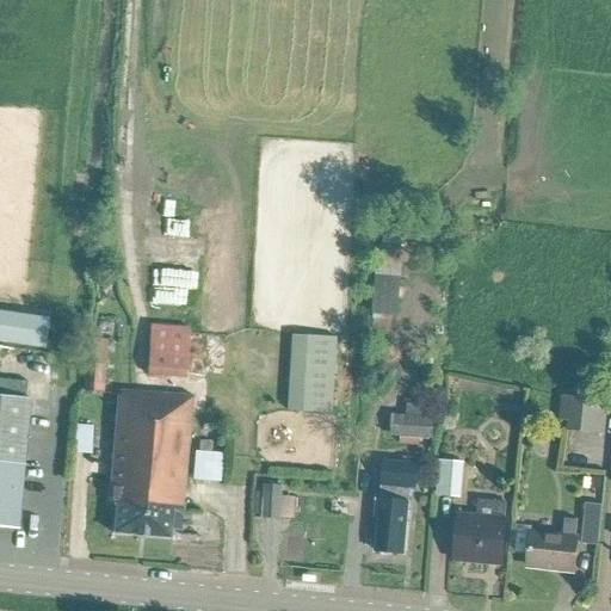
[(397,316),(402,261),(377,259),(371,314),(397,316)]
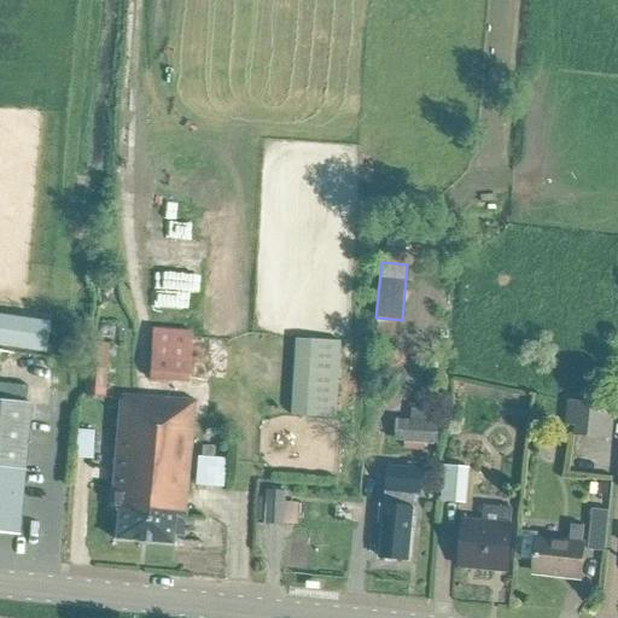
[(0,347),(44,354),(47,322),(0,315),(0,347)]
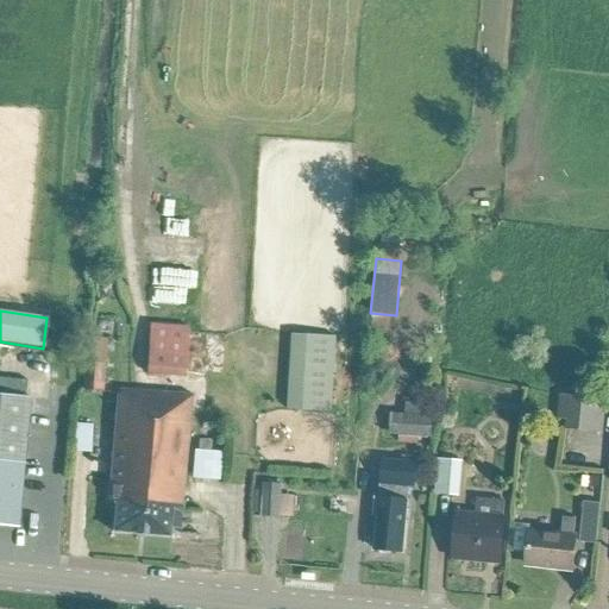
[(183,376),(186,346),(187,328),(149,326),(148,344),(145,374),(183,376)]
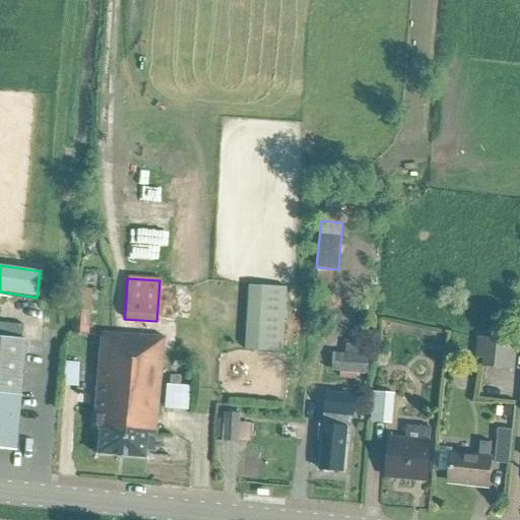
[(287,287),(249,284),(246,350),(283,352),(287,287)]
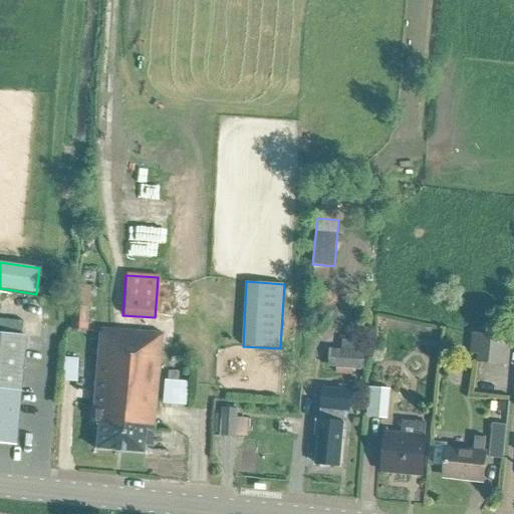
[(86,330),(90,287),(73,286),(69,329),(86,330)]
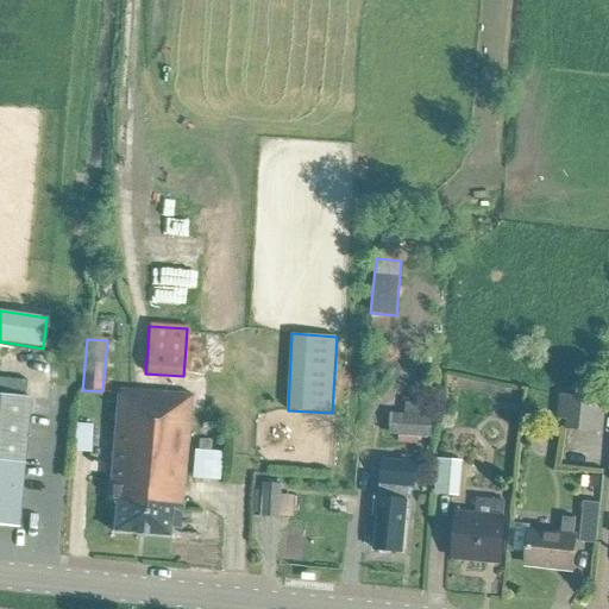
[(177,395),(177,390),(171,389),(170,395),(135,391),(135,395),(117,394),(107,502),(114,503),(112,532),(167,537),(168,529),(179,531),(190,396),(177,395)]
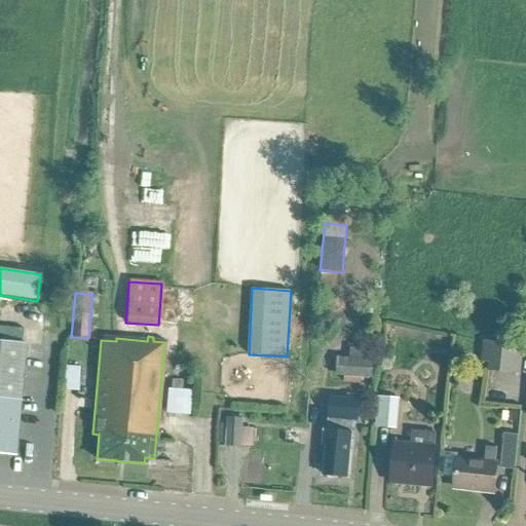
[(0,453),(14,454),(25,343),(0,341),(0,453)]
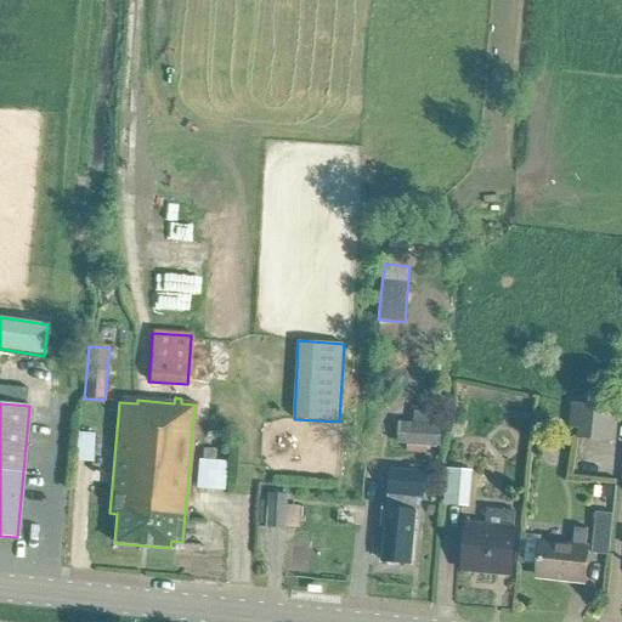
[(616,439),(618,408),(572,406),(571,425),(580,427),(580,437),(616,439)]
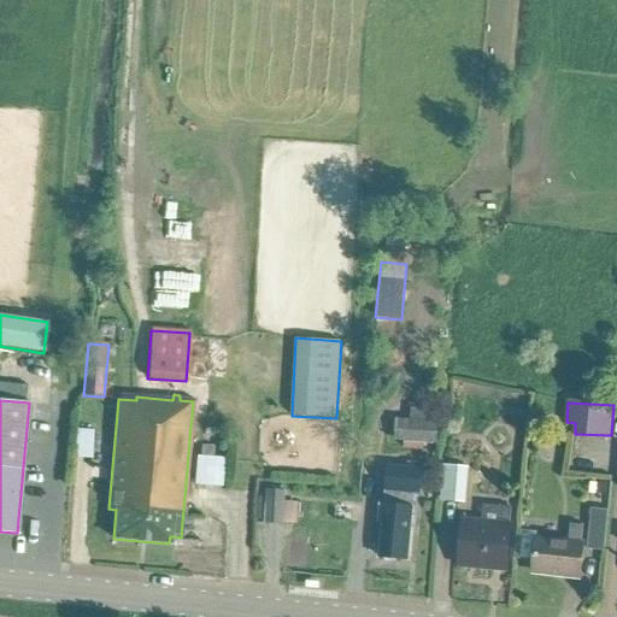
[(436,444),(439,423),(405,421),(404,442),(436,444)]
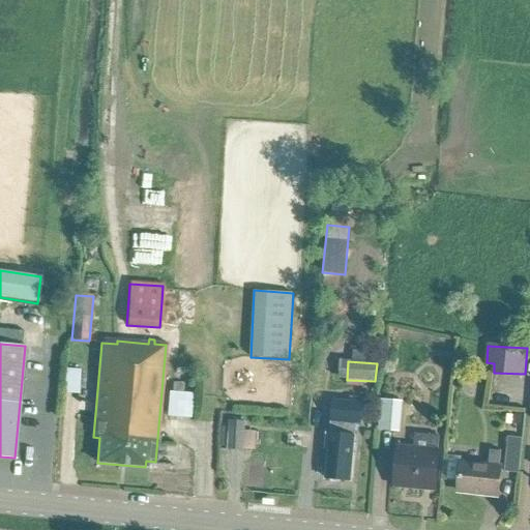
[(175,388),(172,413),(197,416),(200,391),(175,388)]
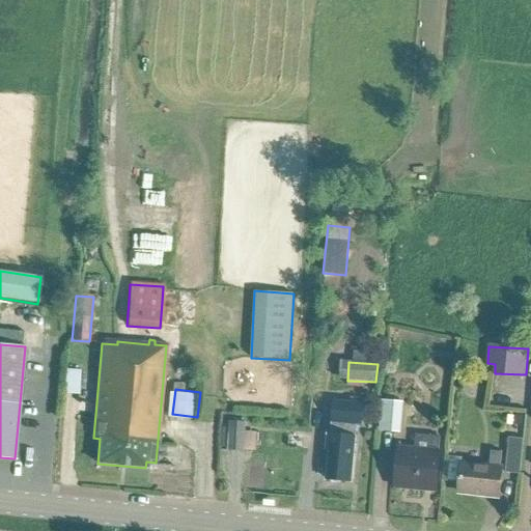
[(362,424),(364,402),(334,399),(331,436),(327,436),(326,445),(329,446),(327,478),(330,479),(332,482),(339,483),(342,480),(351,481),(356,424),(362,424)]
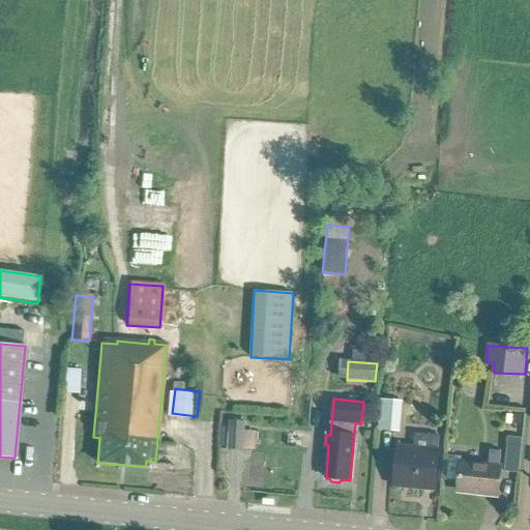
[(401,433),(404,403),(381,401),(378,431),(401,433)]
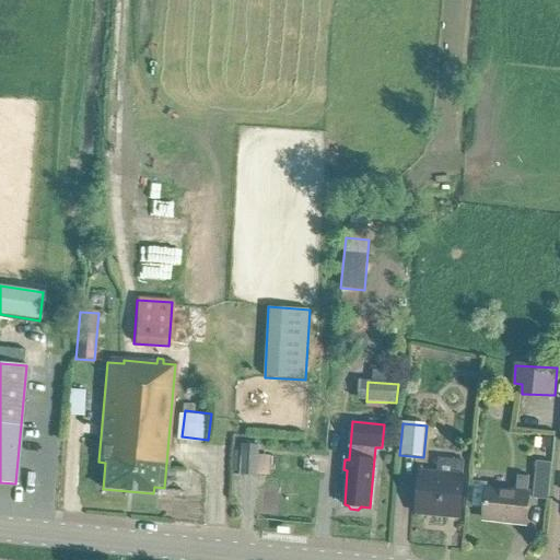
[(538,430),(538,445),(558,445),(559,427),(517,424),(517,429),(538,430)]
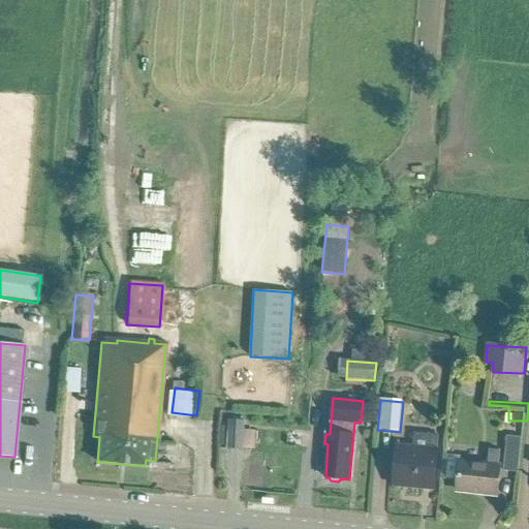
[(243,449),(244,419),(228,419),(227,448),(243,449)]
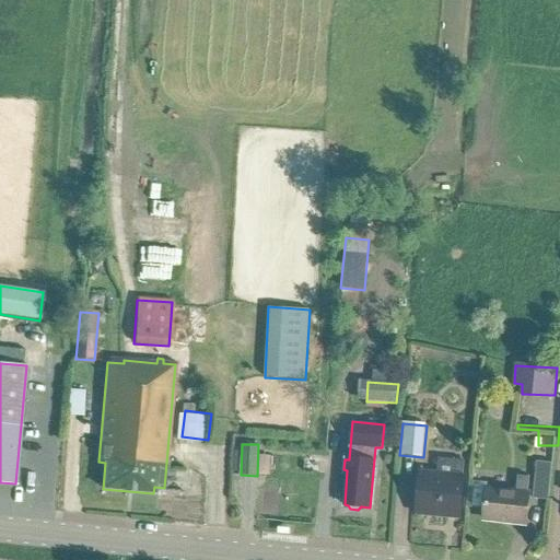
[(458,515),(464,461),(438,458),(436,474),(420,473),(417,512),(458,515)]
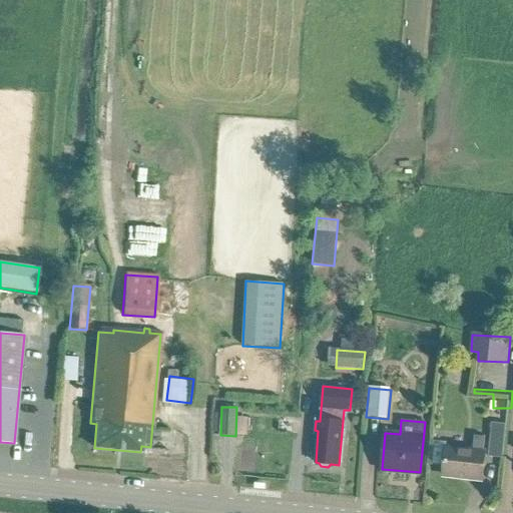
[(502,457),(505,423),(491,422),(488,456),(502,457)]
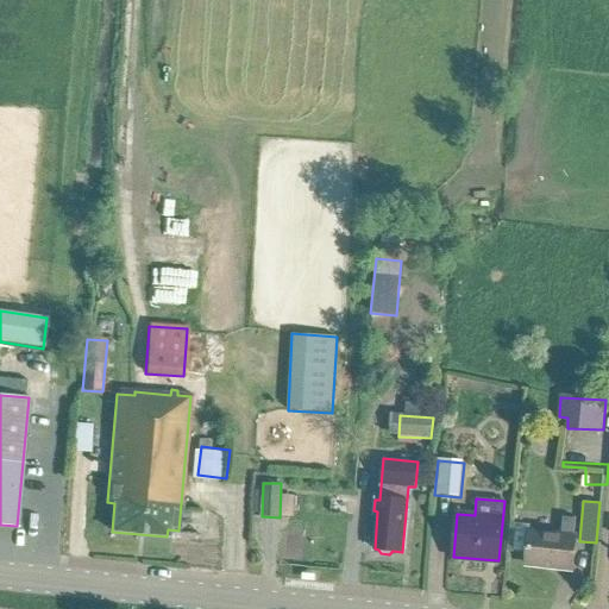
[(573,537),(576,519),(563,516),(562,534),(529,532),(526,564),(571,569),(575,537),(573,537)]
